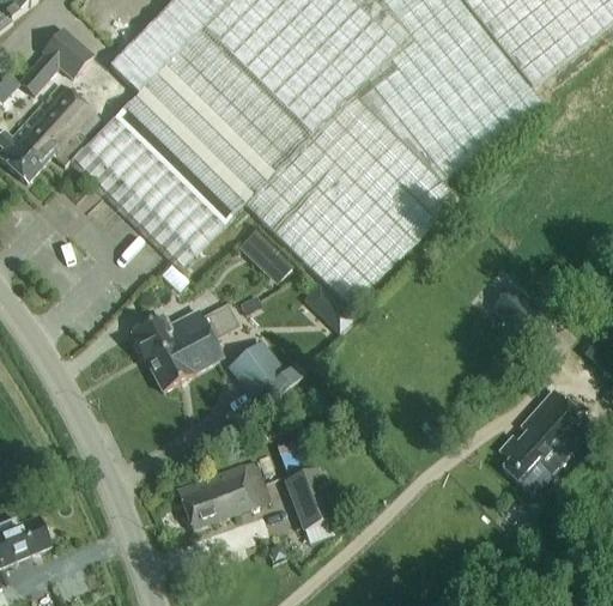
[(0,0),(0,30),(12,22),(11,19),(37,0),(0,0)]
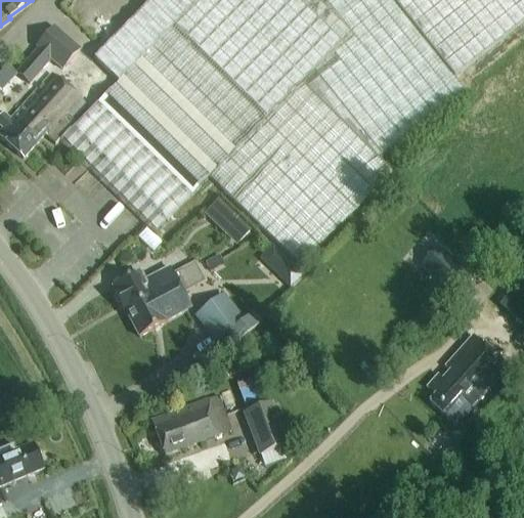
[(73,117),(75,118),(77,121),(64,133),(61,136),(64,140),(70,144),(156,229),(210,174),(301,263),(393,169),(379,155),(465,86),(455,75),(523,18),(523,0),(153,0),(98,58),(124,82),(90,108),(85,102),(73,117)]
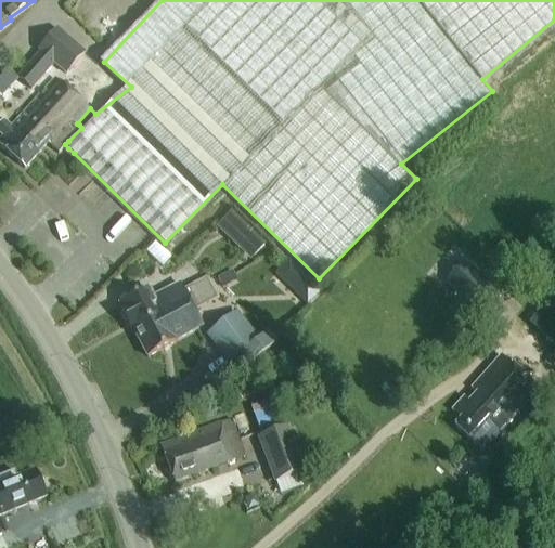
[(40,48),(16,73),(30,85),(54,60),(65,69),(85,49),(59,24),(38,46),(40,48)]
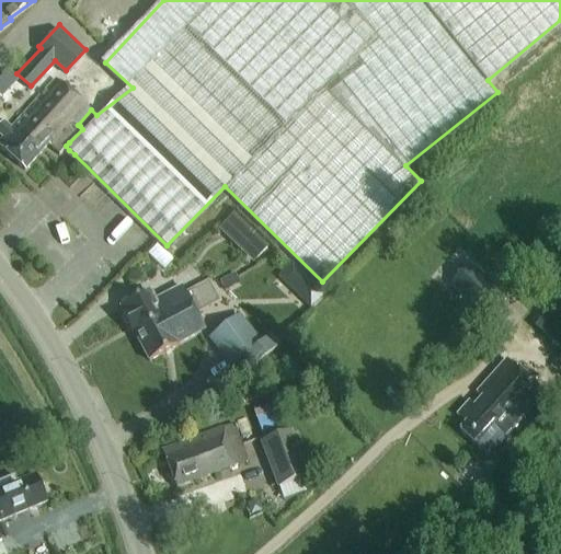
[(78,125),(91,110),(93,107),(77,93),(69,87),(56,74),(12,125),(3,117),(0,120),(0,129),(4,134),(0,138),(0,143),(25,166),(48,139),(60,149),(69,138),(80,126),(78,125)]
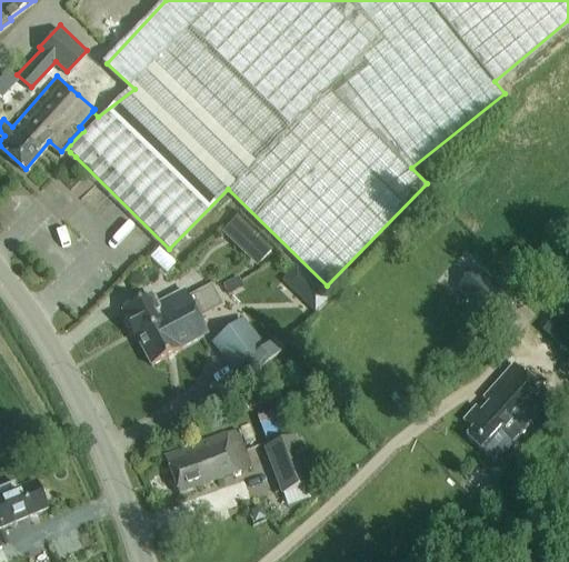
[(237,212),(227,222),(235,231),(246,220),(237,212)]
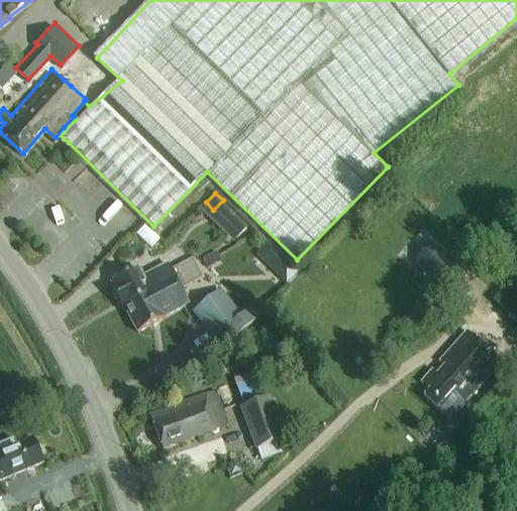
[(445,289),(463,271),(431,239),(413,258),(445,289)]
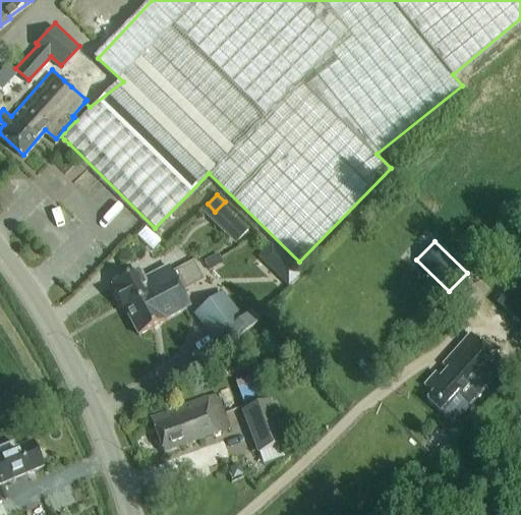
[(139,267),(137,269),(134,267),(130,269),(129,273),(113,282),(115,285),(113,286),(124,306),(177,278),(182,287),(204,276),(193,256),(172,269),(168,262),(143,275),(139,267)]
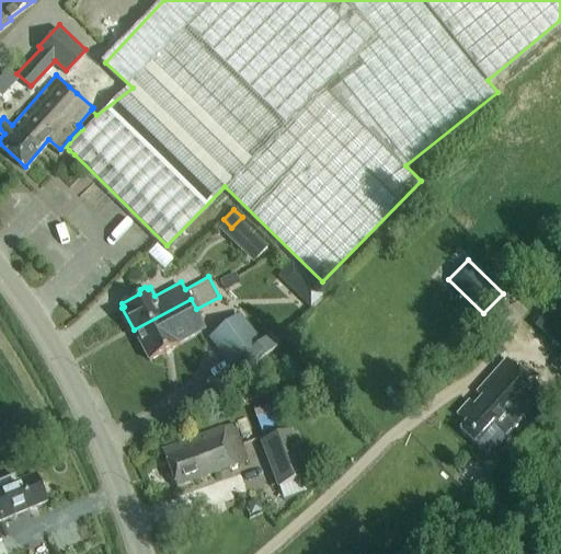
[(317,280),(304,293),(313,303),(327,290),(317,280)]
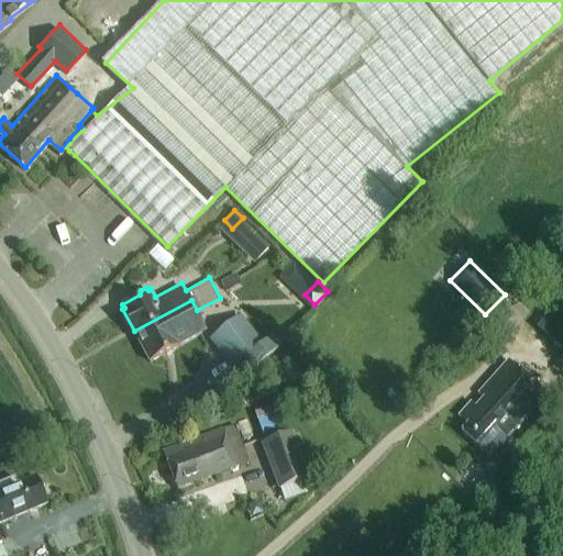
[(562,344),(562,291),(555,301),(537,322),(562,344)]
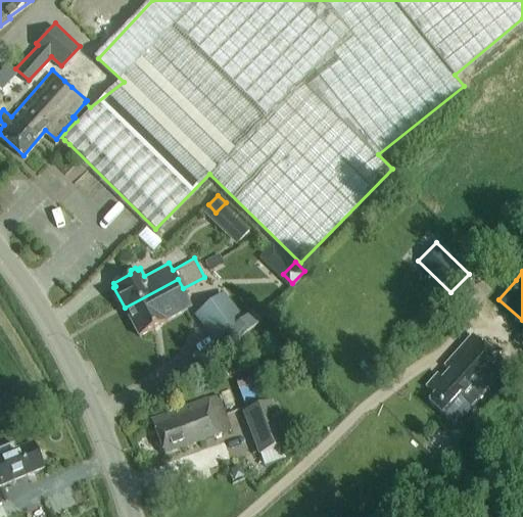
[(178,279),(125,308),(125,309),(127,308),(140,333),(168,318),(167,318),(188,307),(180,290),(183,288),(178,279)]
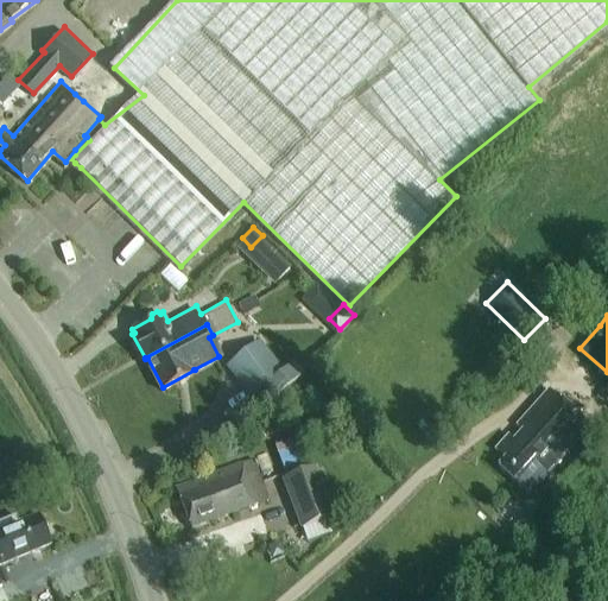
[(227,362),(251,394),(264,385),(273,397),(304,373),(295,360),(284,368),(260,337),(227,362)]
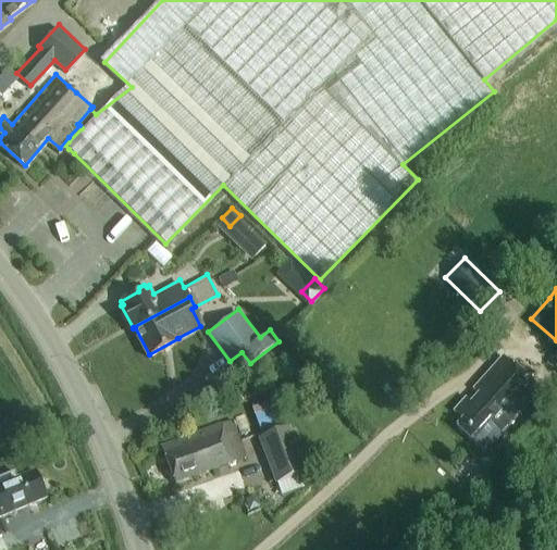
[(484,448),(540,387),(503,353),(474,385),(479,388),(469,400),(465,396),(454,408),(463,415),(457,423),(484,448)]
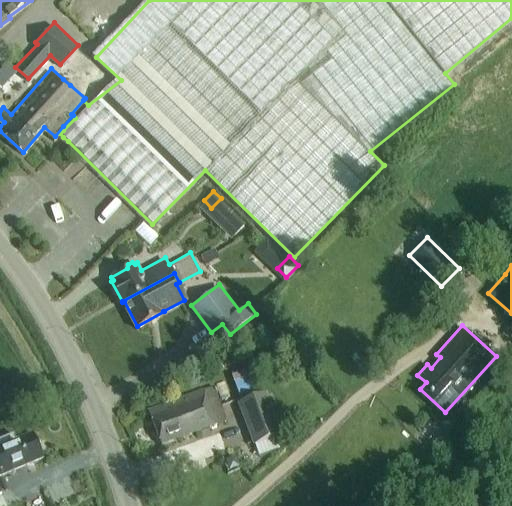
[(253,364),(232,372),(242,399),(237,400),(253,442),(282,431),(266,388),(263,389),(253,364)]
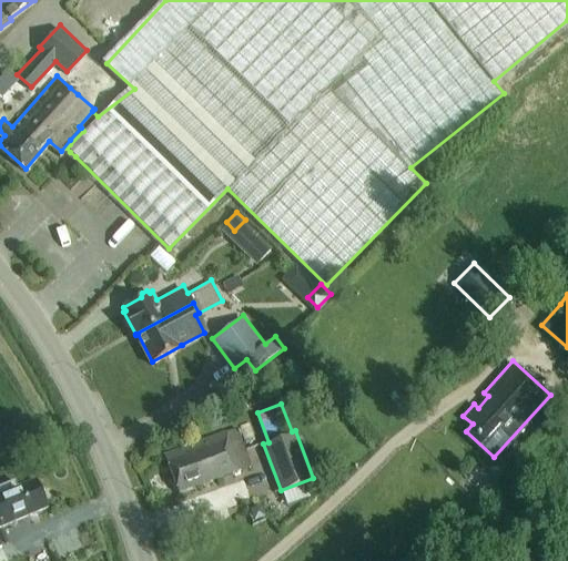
[(180,490),(241,467),(225,428),(164,451),(180,490)]
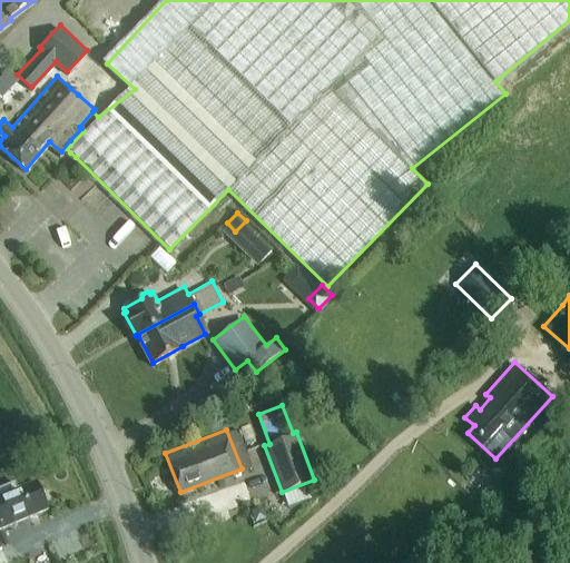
[(20,485),(19,486),(16,478),(0,484),(0,491),(1,494),(0,493),(0,544),(1,544),(0,540),(0,526),(3,525),(49,506),(38,482),(21,489),(20,485)]
